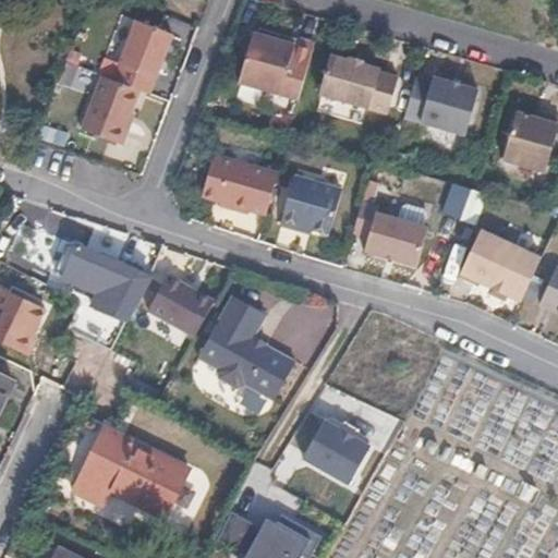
[(170,26),(131,14),(110,77),(138,87),(148,91),(170,26)]
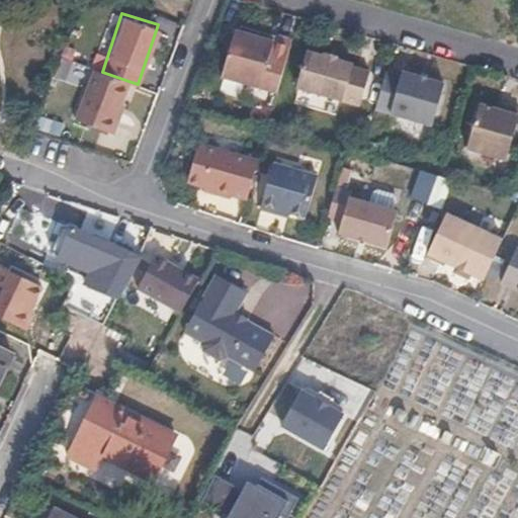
[(222,77),(263,89),(288,39),(275,36),(273,42),(236,30),(222,77)]
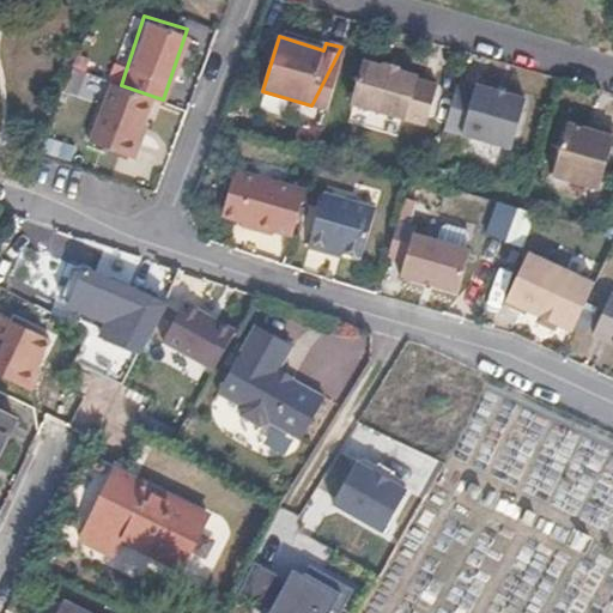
[(347,49),(341,47),(311,105),(328,110),(347,49)]
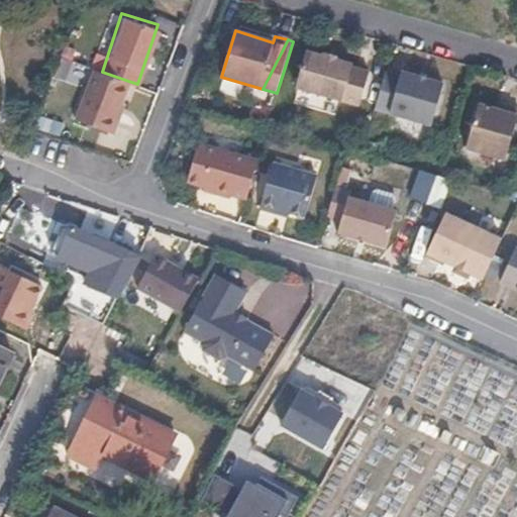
[(357,103),(368,70),(350,65),(351,62),(333,57),(335,54),(323,50),(322,54),(305,48),(294,85),(357,103)]
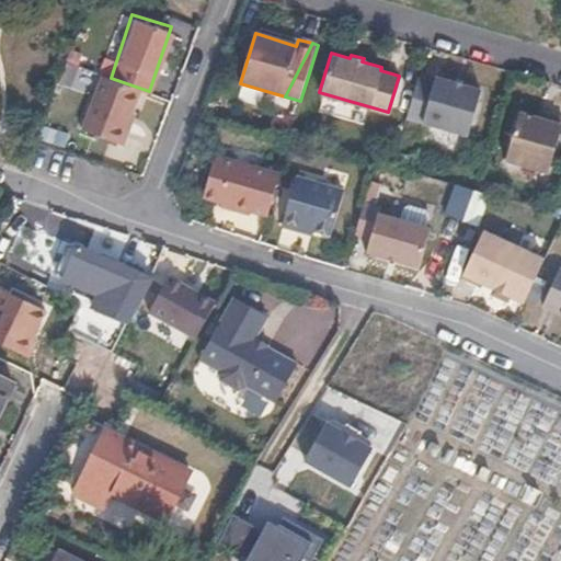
[(118,145),(139,88),(111,78),(101,75),(80,130),(118,145)]
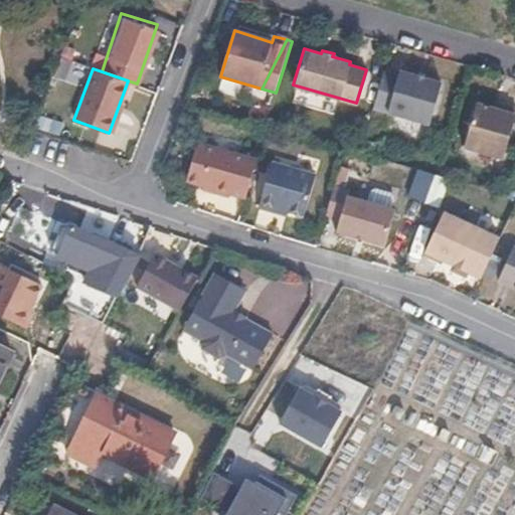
[(427,126),(440,83),(397,71),(386,113),(427,126)]
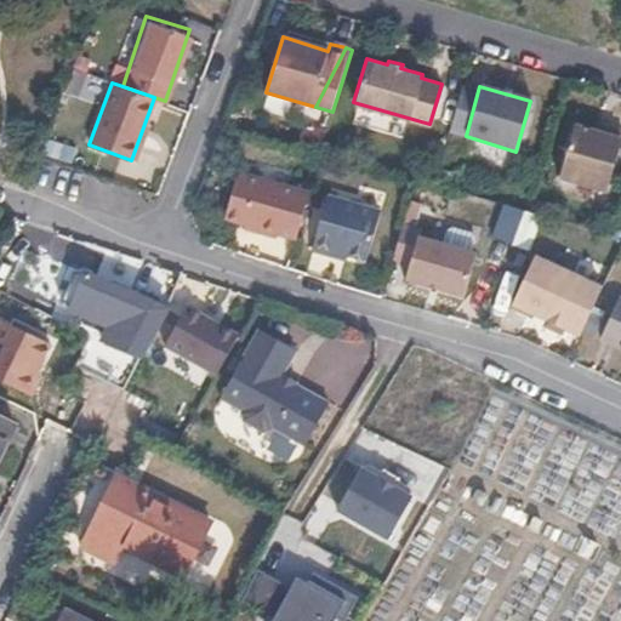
[(573,125),(557,178),(604,192),(620,136),(620,132),(603,127),(602,134),(573,125)]
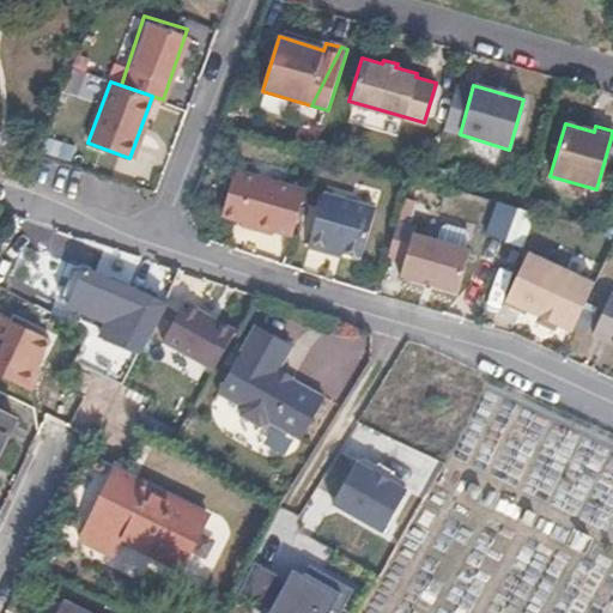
[(304,188),(298,187),(280,219),(256,210),(273,178),(231,165),(216,213),(250,224),(248,230),(268,236),(271,229),(290,236),(304,188)]
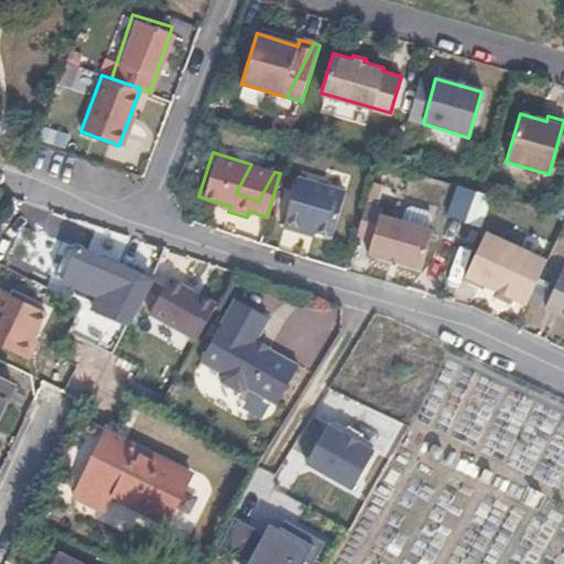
[(274,172),(251,164),(236,193),(258,202),(274,172)]
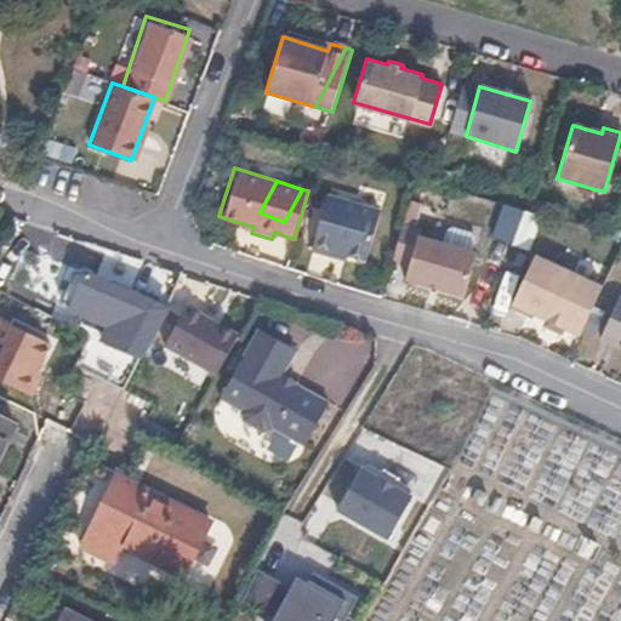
[(364,260),(365,258),(355,255),(377,212),(326,197),(309,251),(329,256),(331,250),(364,260)]
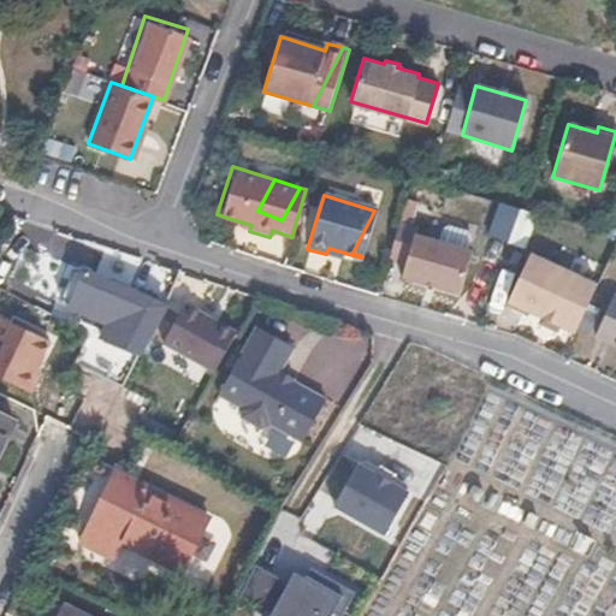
[(362,256),(378,212),(374,211),(353,253),(362,256)]
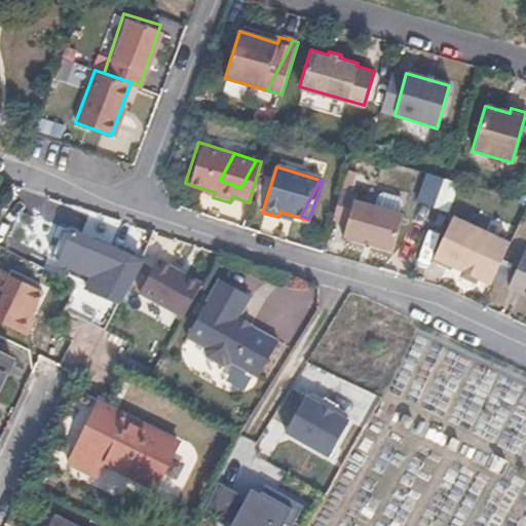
[(392,251),(403,216),(402,215),(374,208),(354,202),(357,195),(341,191),(333,222),(347,226),(344,237),(392,251)]
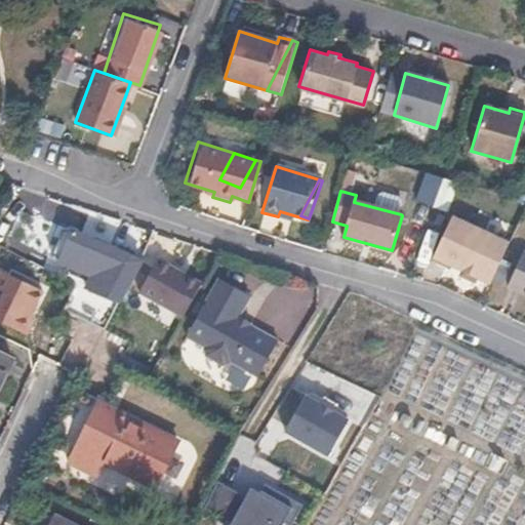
[(376,196),(373,207),(401,214),(403,204),(400,198),(382,193),(376,196)]
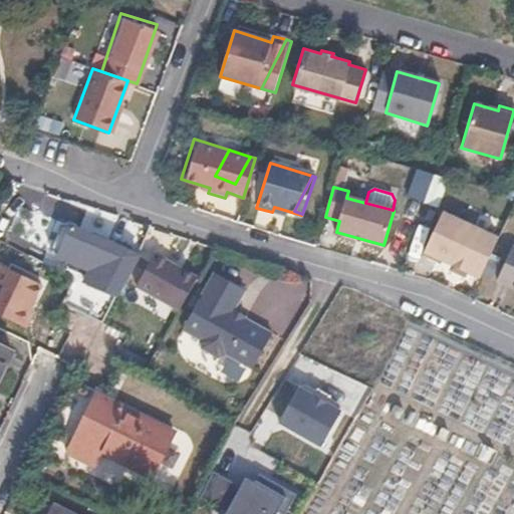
[(440,213),(435,224),(445,227),(450,218),(440,213)]
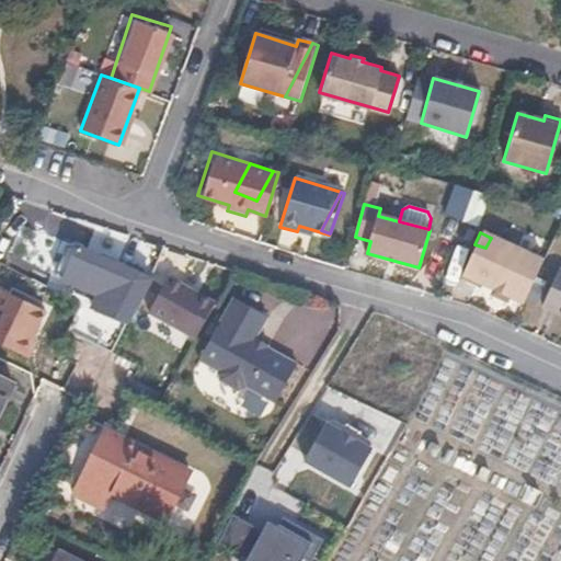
[(541,261),(491,238),(485,248),(474,244),(459,278),(477,286),(478,284),(522,304),(541,261)]
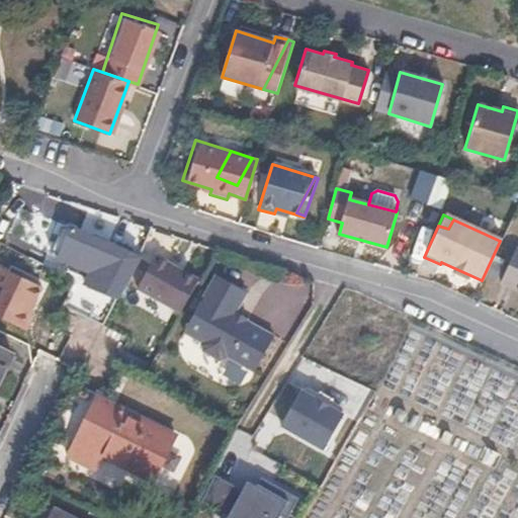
[(60,259),(72,230),(61,228),(52,254),(60,259)]
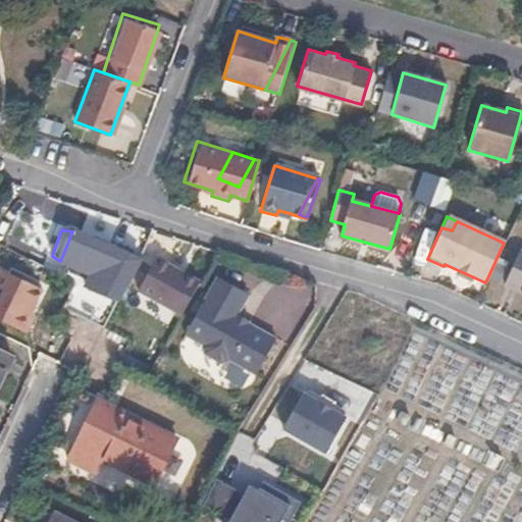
[(119,303),(140,258),(72,231),(60,261),(93,275),(87,289),(119,303)]
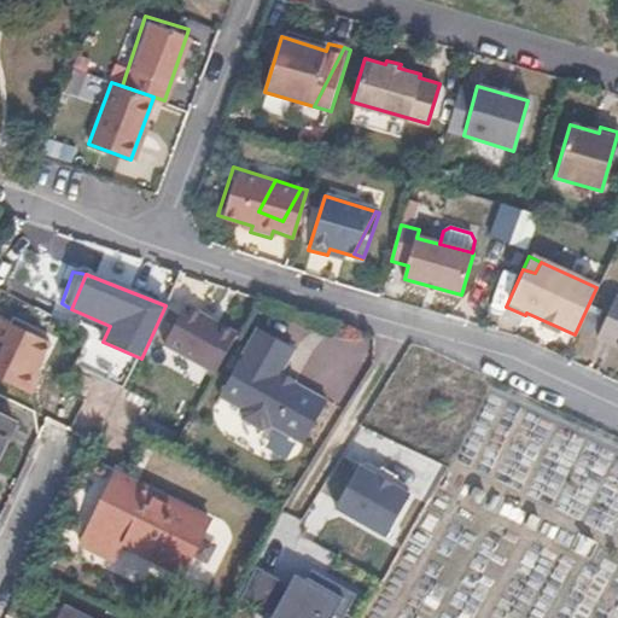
[(596,340),(617,350),(617,298),(616,298),(596,340)]
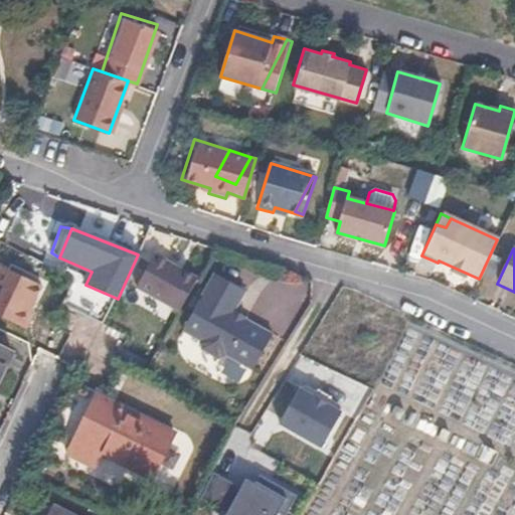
[(181,311),(199,278),(156,254),(138,288),(181,311)]
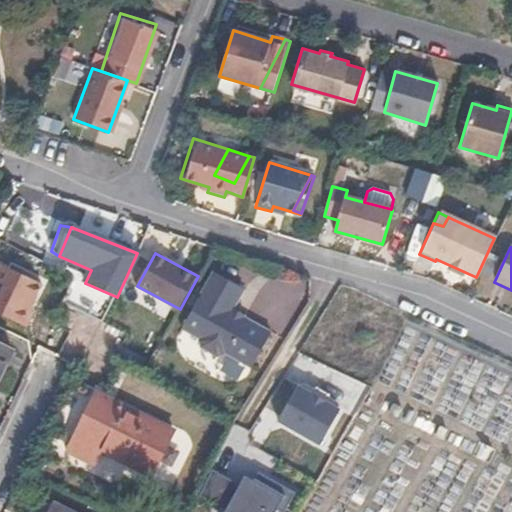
[(6,268),(0,279),(0,315),(30,330),(37,315),(34,313),(46,288),(6,268)]
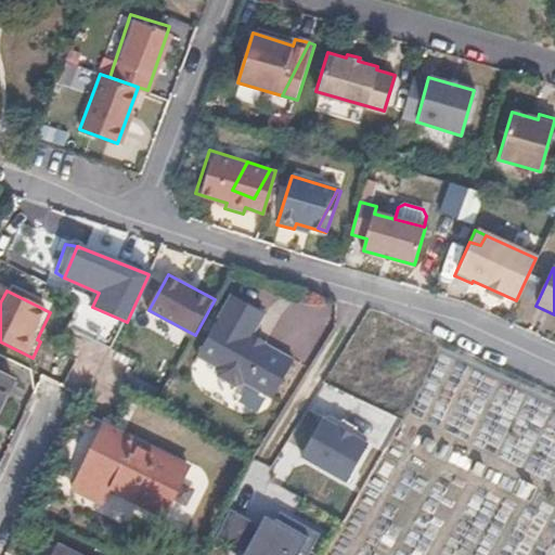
[(276,398),(297,359),(254,336),(267,312),(234,294),(204,350),(216,357),(213,362),(220,366),(219,369),(220,376),(237,386),(245,383),(246,381),(276,398)]
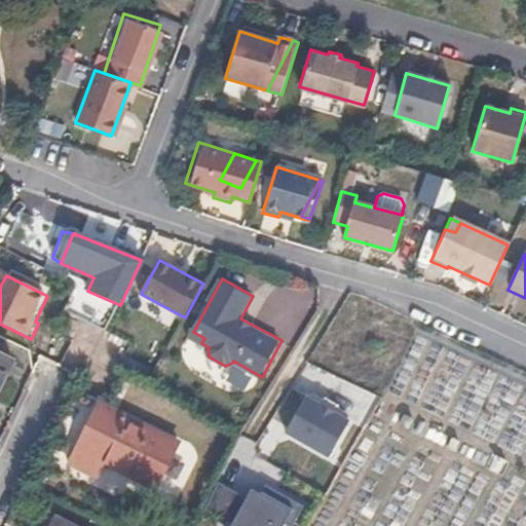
[(67,307),(98,315),(103,298),(72,289),(67,307)]
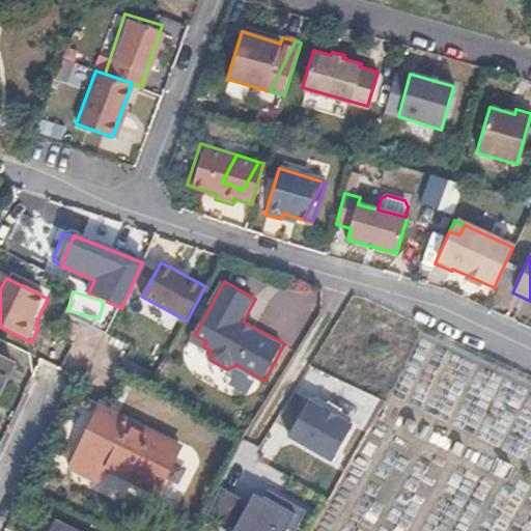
[(0,356),(0,392),(14,364),(0,356)]
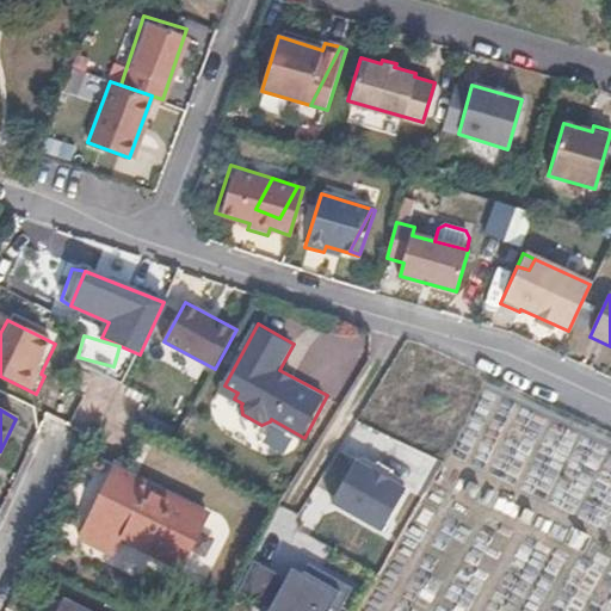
[(356,460),(333,500),(383,529),(407,488),(389,479),(374,469),(356,460)]
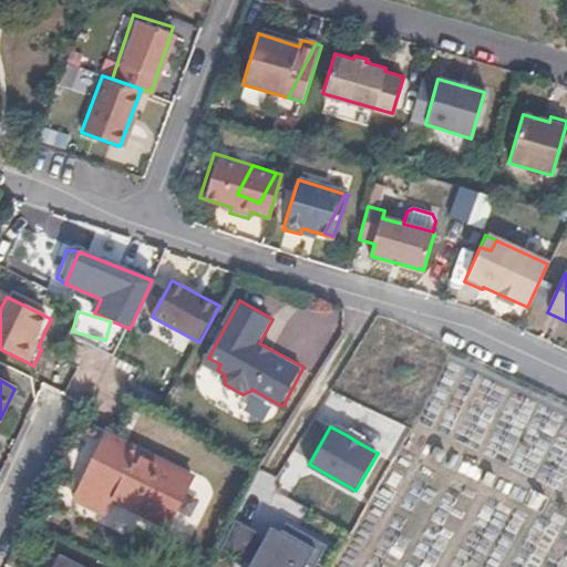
[(350,430),(347,435),(361,444),(364,437),(350,430)]
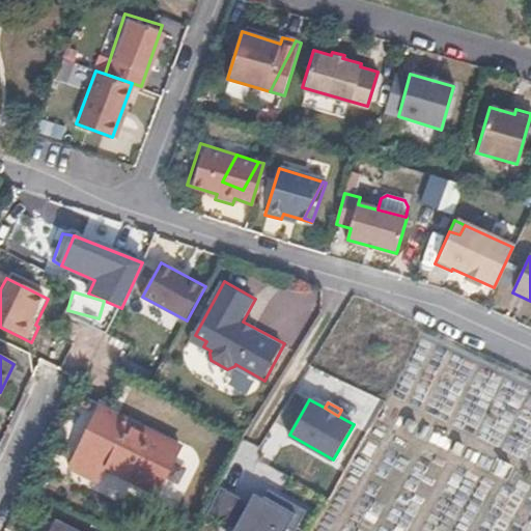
[(109,466),(158,491),(179,447),(103,410),(79,457),(106,471),(109,466)]
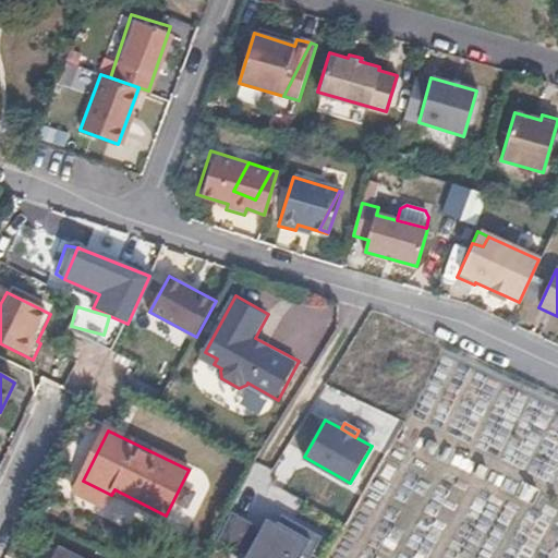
[(237,547),(251,520),(234,510),(220,540),(237,547)]
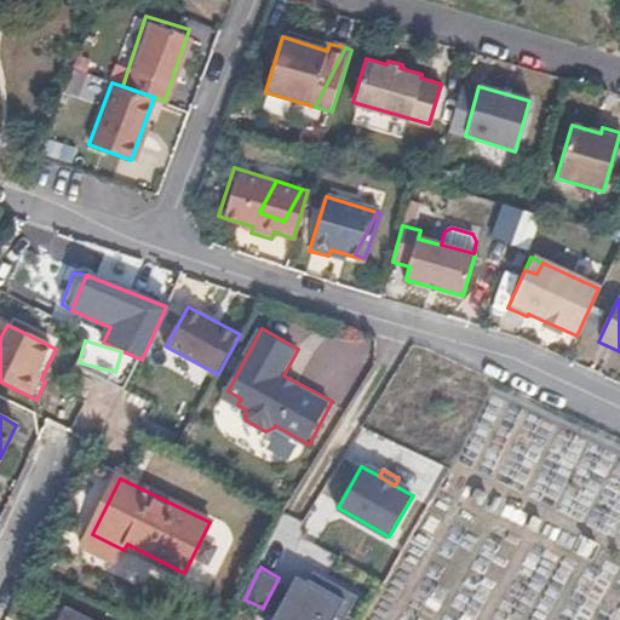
[(345,619),(360,593),(315,568),(303,590),(293,585),(275,614),(271,619),(336,619),(339,615),(345,619)]
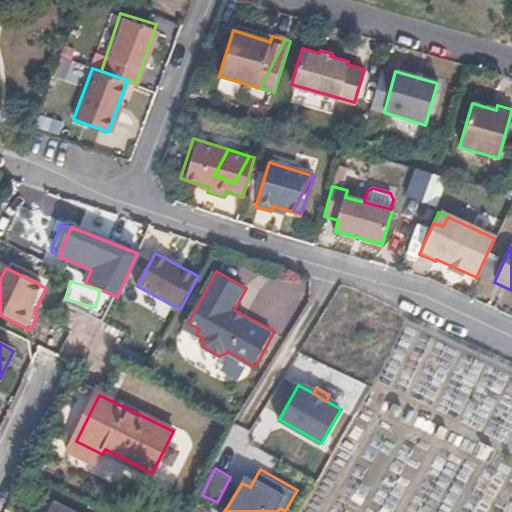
[(227,507),(242,483),(230,477),(217,502),(227,507)]
